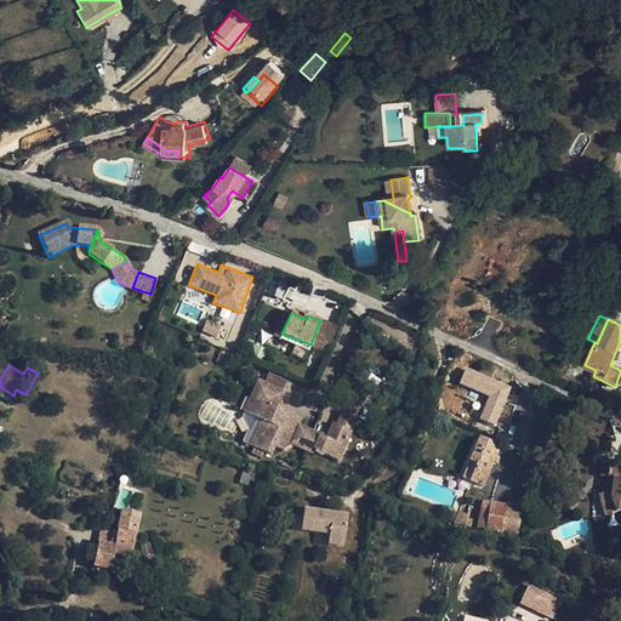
[(466,366),(459,383),(489,396),(479,419),(496,426),(512,386),(466,366)]
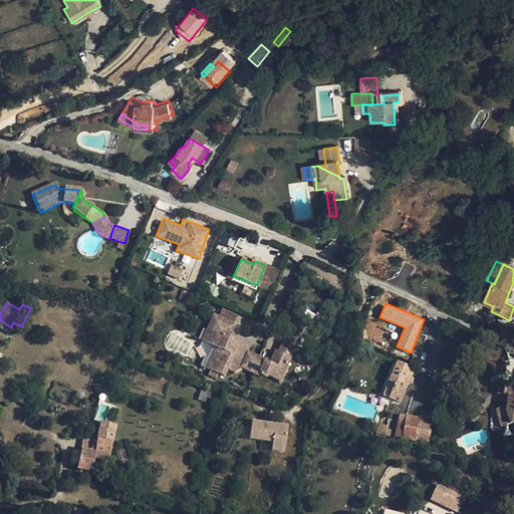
[(202,337),(206,339),(211,327),(214,328),(217,320),(220,315),(214,312),(202,337)]
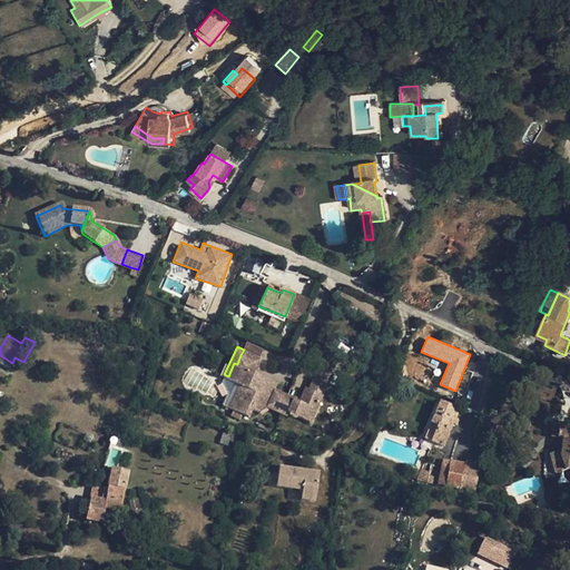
[(244,350),(241,355),(257,362),(261,356),(244,350)]
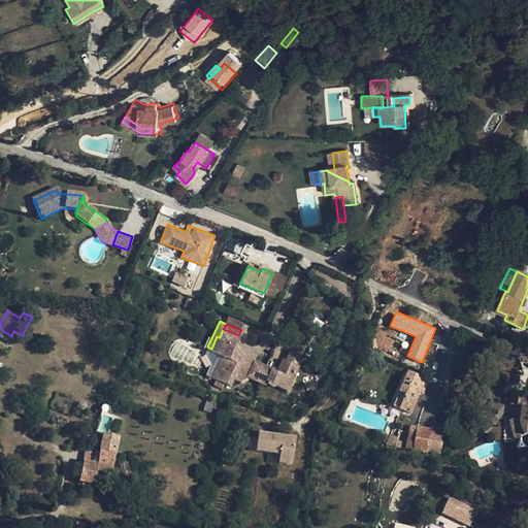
[(260,380),(266,364),(257,360),(253,355),(236,351),(239,343),(235,342),(238,335),(223,329),(220,337),(217,336),(211,349),(222,354),(225,355),(227,364),(219,369),(216,376),(230,383),(233,375),(241,378),(246,376),(248,373),(260,380)]
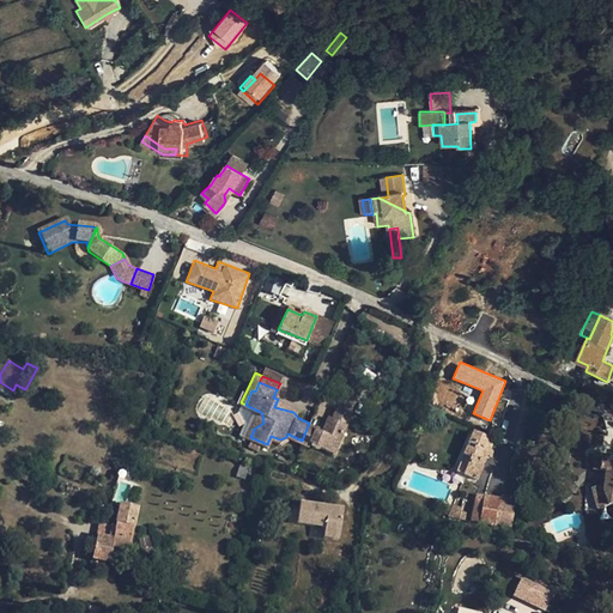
[(302,411),(278,399),(274,407),(293,412),(298,418),(302,411)]
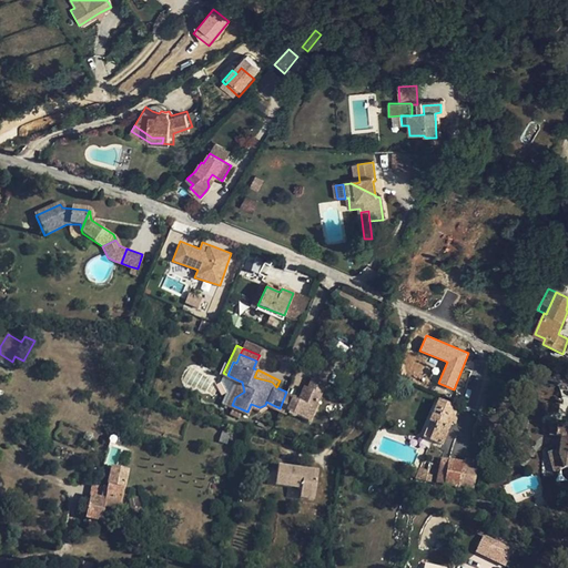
[(316,376),(311,387),(315,389),(320,378),(316,376)]
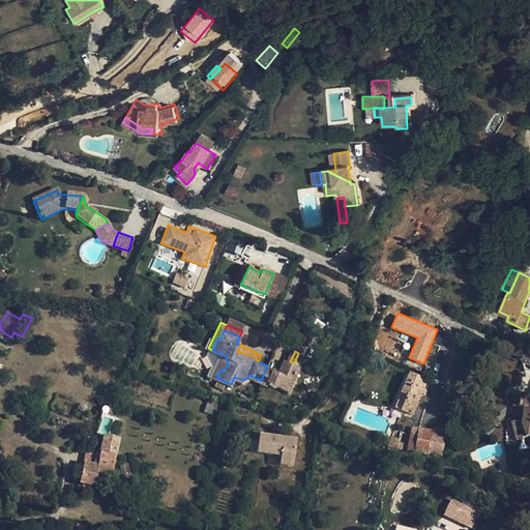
[(267,365),(261,381),(267,383),(269,381),(287,389),(291,379),(294,381),(306,356),(298,353),(294,363),(290,361),(286,372),(280,374),(274,372),(274,370),(270,369),(271,366),(267,365)]
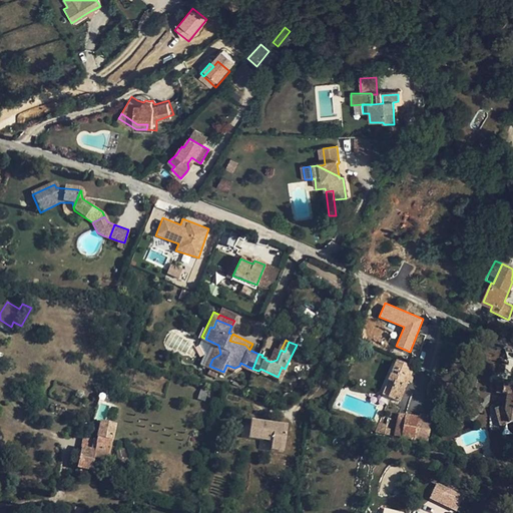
[(205,364),(209,366),(212,359),(220,354),(218,345),(215,344),(205,364)]
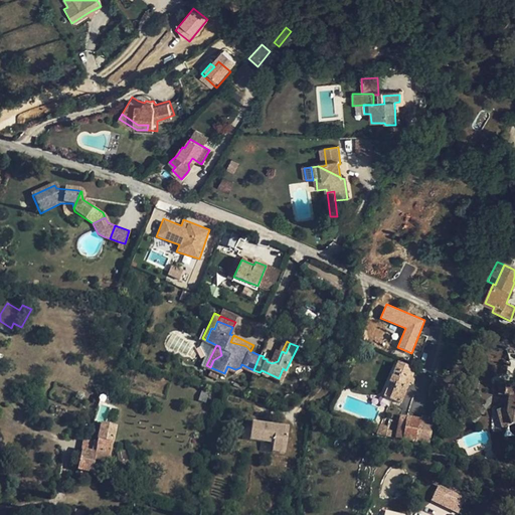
[(272,359),(264,356),(263,358),(267,359),(267,361),(272,363),(278,361),(282,351),(277,350),(272,359)]
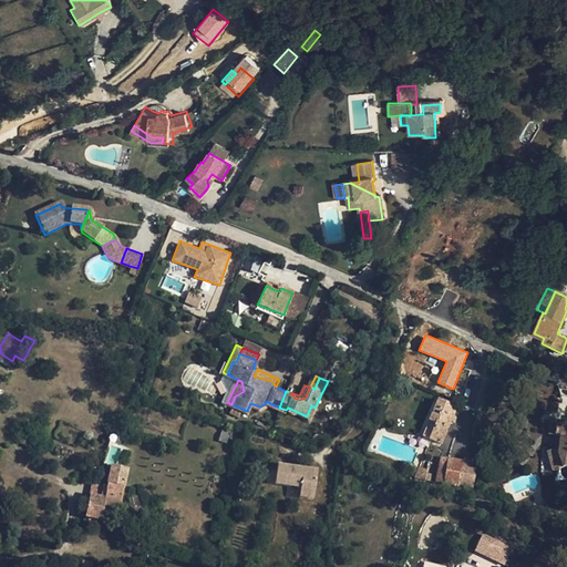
[(441,443),(450,421),(456,406),(437,400),(429,421),(435,423),(429,437),(441,443)]
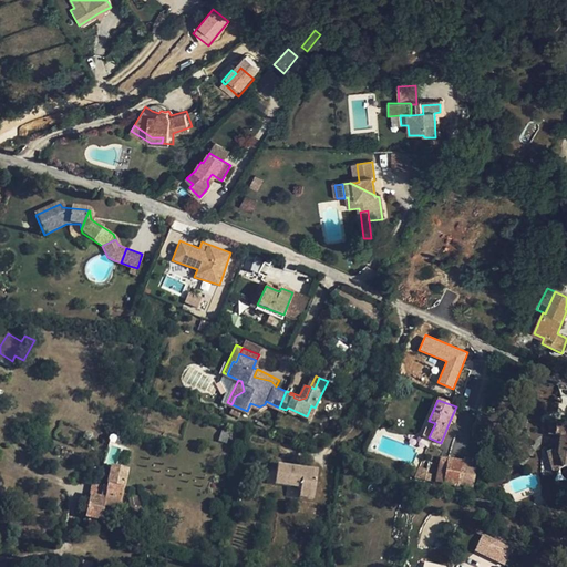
[(456,406),(450,421),(454,423),(456,420),(460,421),(464,410),(456,406)]
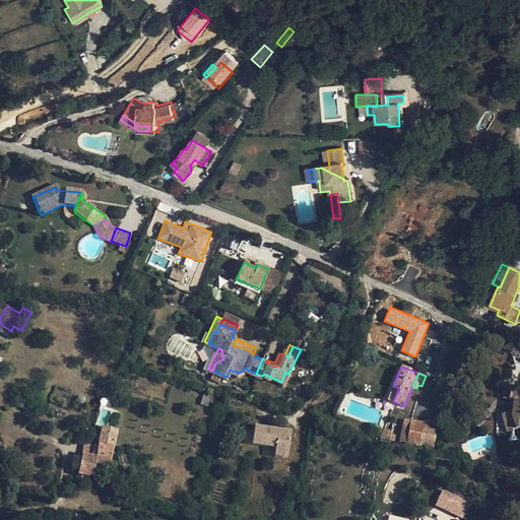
[(388,399),(393,401),(399,388),(393,386),(388,399)]
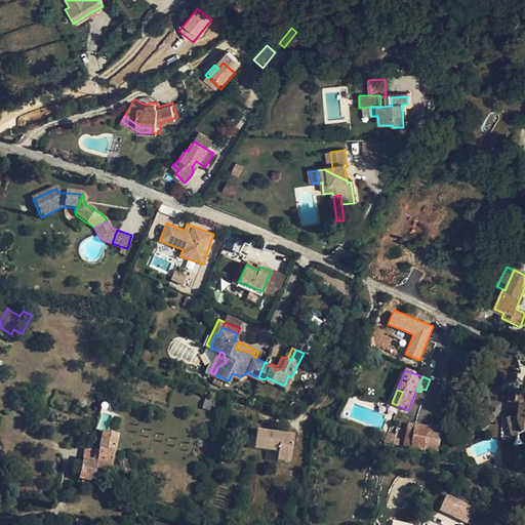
[(519,403),(517,414),(516,421),(508,423),(512,436),(524,432),(524,393),(509,391),(508,402),(519,403)]
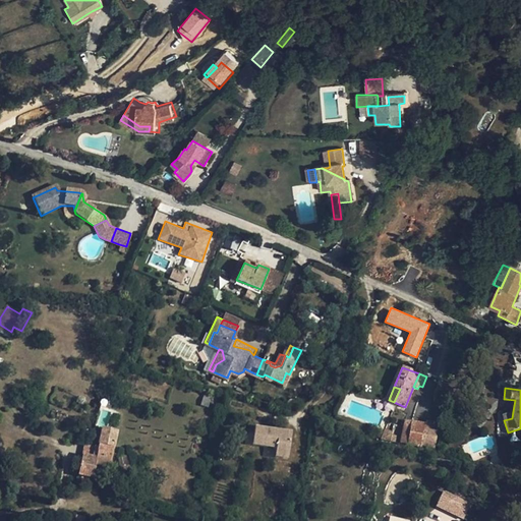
[(116,395),(110,394),(108,403),(115,404),(116,395)]
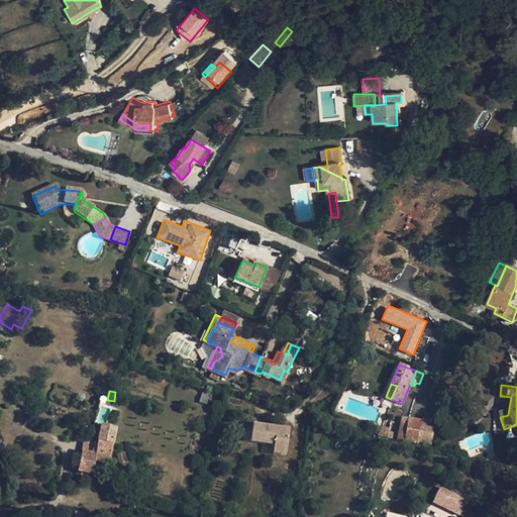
[(499,412),(500,417),(508,415),(509,408),(499,412)]
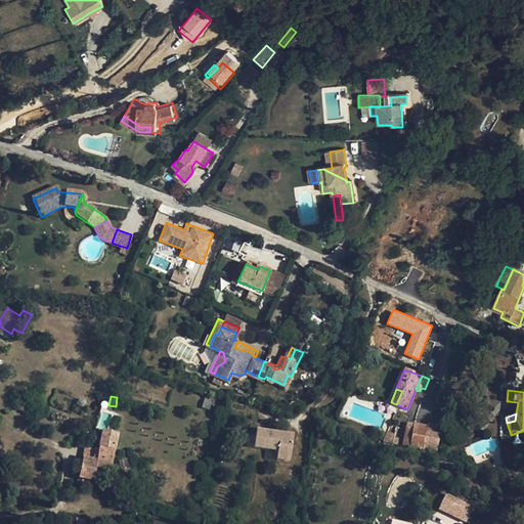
[(409,445),(413,424),(406,422),(401,444),(409,445)]
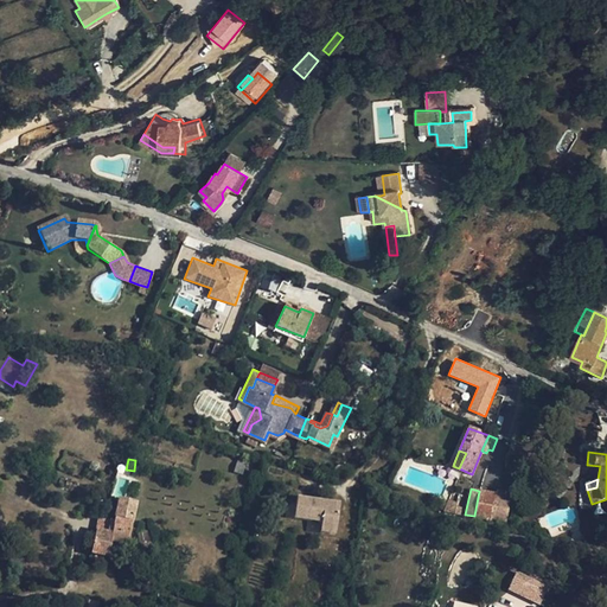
[(491,518),(494,493),(479,491),(474,516),(491,518)]
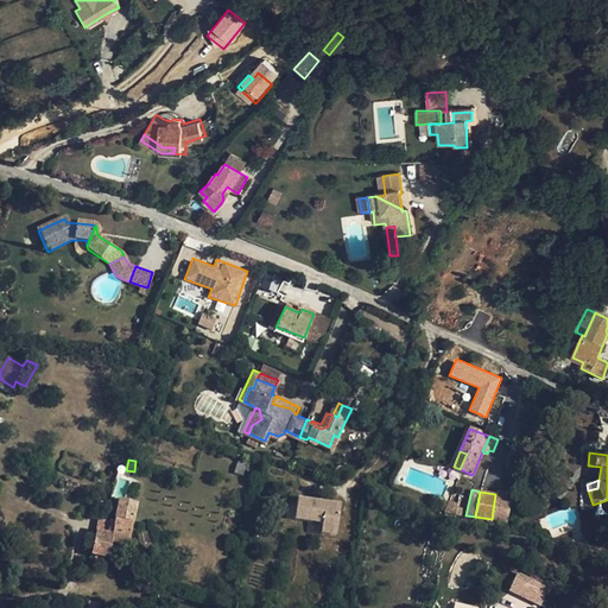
[(505,496),(495,494),(492,519),(506,523),(511,498),(505,496)]
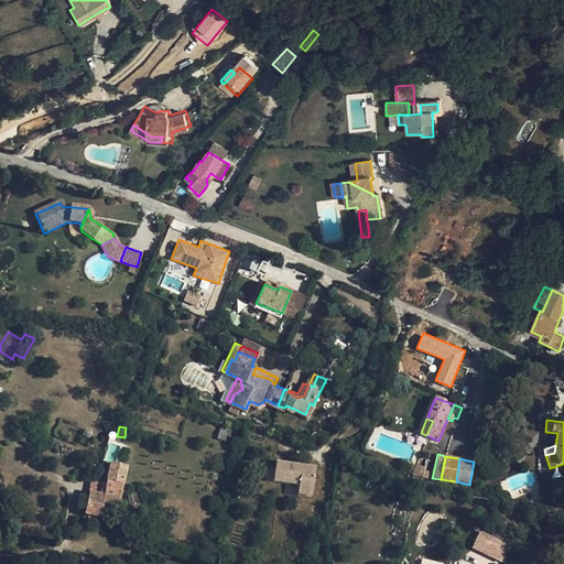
[(302,467),(277,463),(274,481),(300,485),(299,495),(313,497),(316,468),(302,467)]
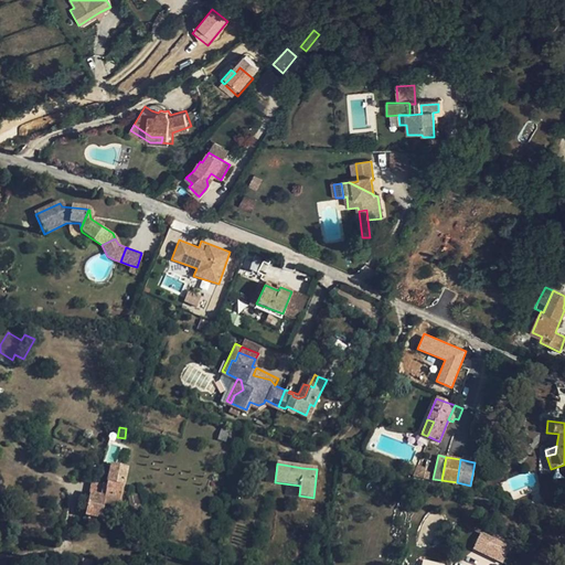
[(126,468),(120,467),(110,465),(108,477),(124,480),(126,468)]
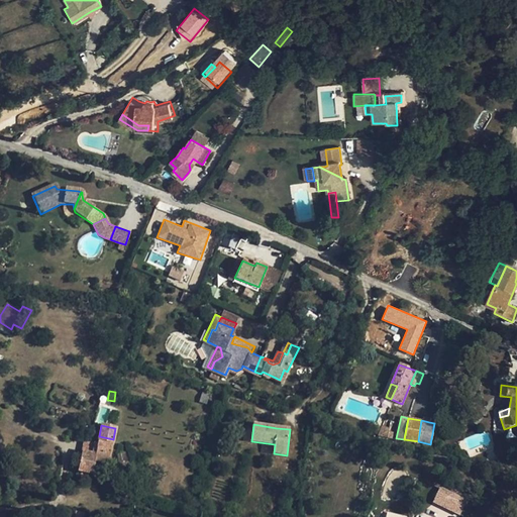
[(380,430),(382,426),(380,425),(375,436),(382,438),(384,432),(380,430)]
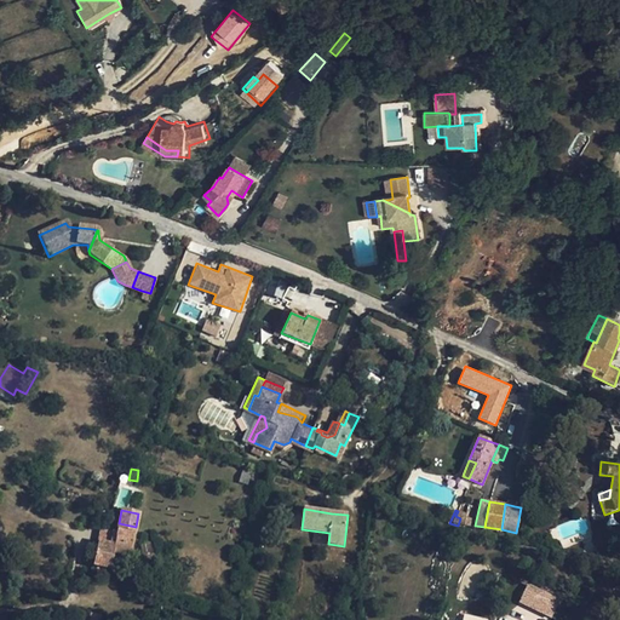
[(133,537),(136,527),(119,523),(116,532),(114,545),(109,544),(98,541),(93,564),(97,566),(95,573),(104,575),(107,568),(110,568),(114,554),(128,556),(133,537)]
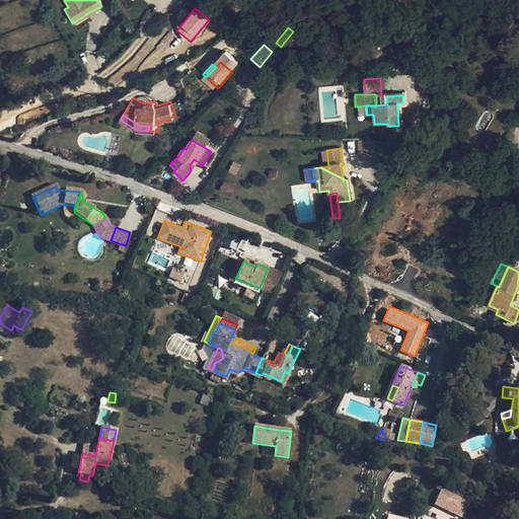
[(131,472),(128,456),(118,454),(121,474),(131,472)]
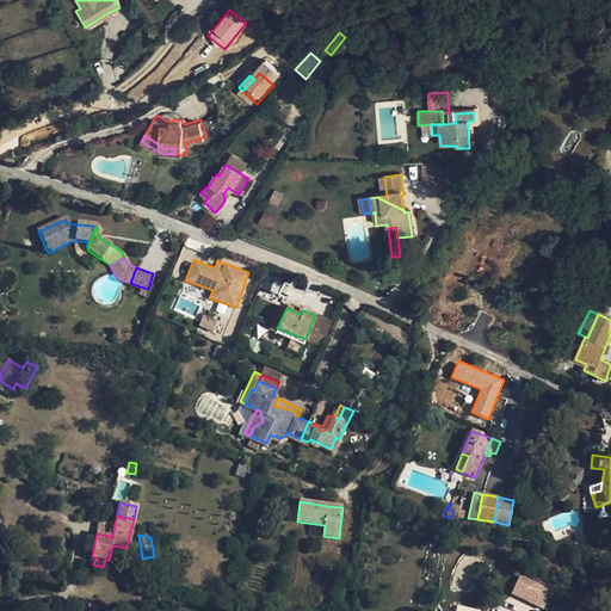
[(519,574),(511,594),(544,609),(554,588),(519,574)]
